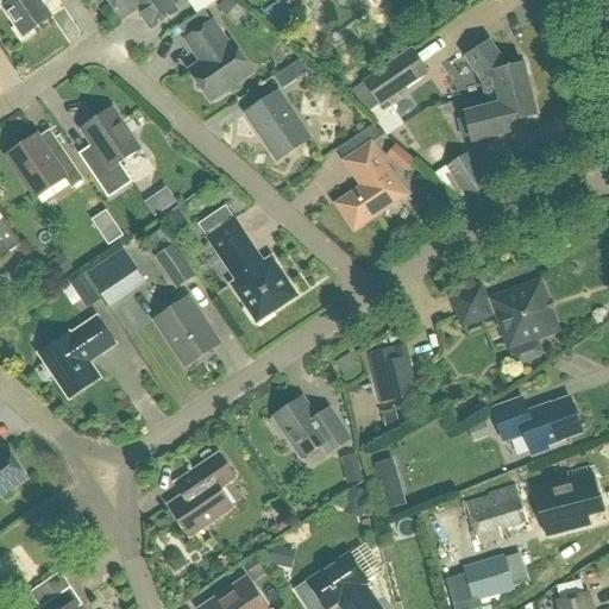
[(41,0),(0,0),(0,8),(2,10),(2,8),(17,30),(14,31),(22,42),(32,35),(31,32),(52,18),(41,1),(41,0)]
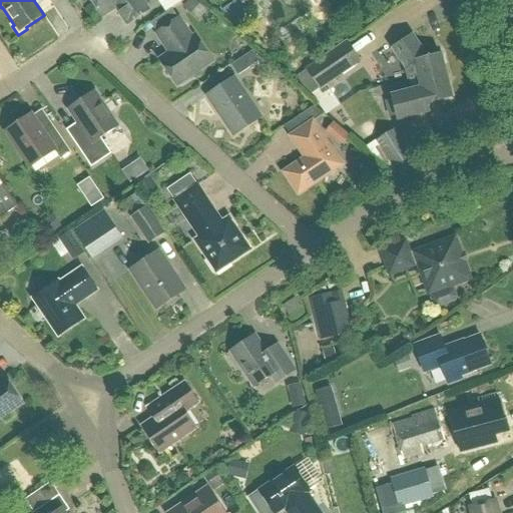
[(149,10),(141,0),(90,0),(102,17),(117,7),(120,11),(118,13),(127,25),(149,10)]
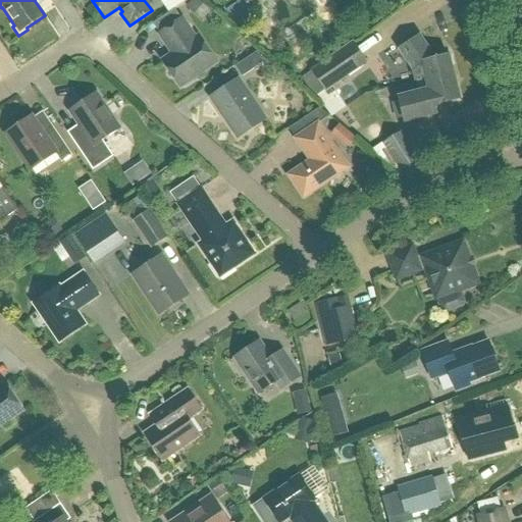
[(196,39),(181,19),(159,35),(168,48),(170,47),(175,53),(163,61),(180,87),(216,63),(199,37),(196,39)]
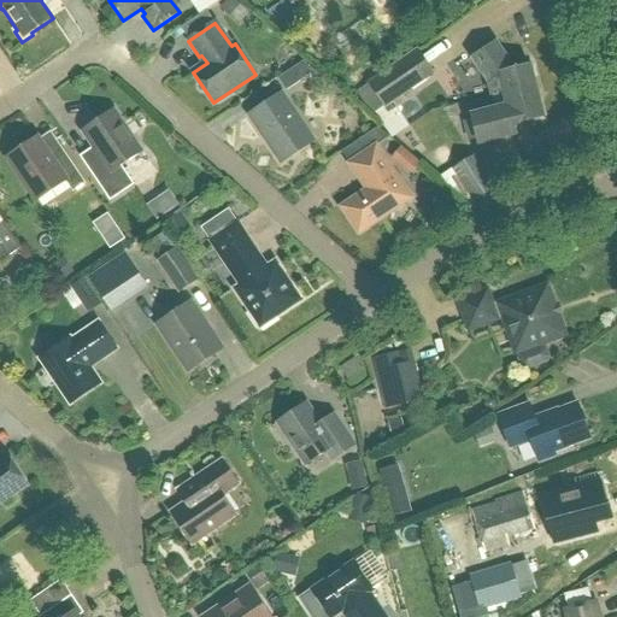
[(518,103),(538,98),(529,65),(512,70),(493,42),(470,58),(487,83),(499,81),(503,93),(516,90),(518,103)]
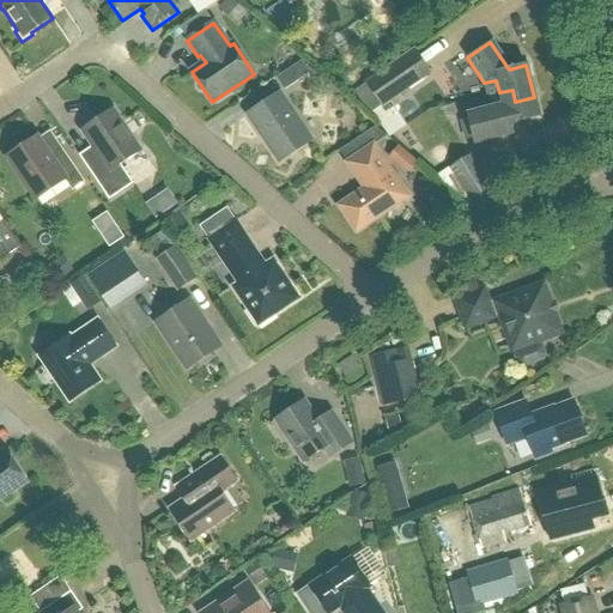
[(383,108),(434,73),(416,48),(366,82),(383,108)]
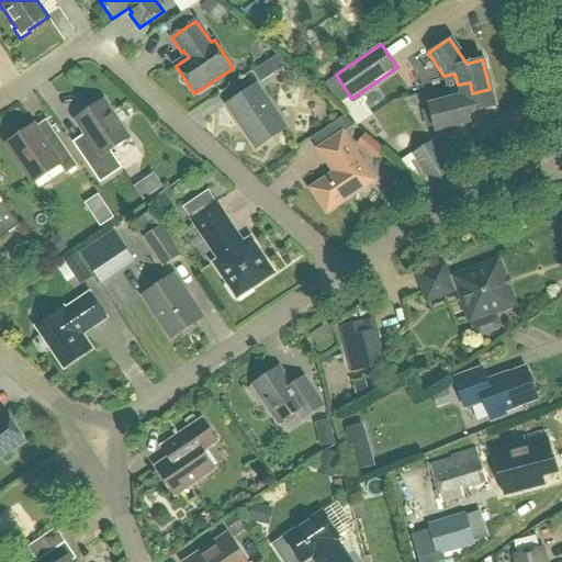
[(261,83),(283,68),(276,57),(254,72),(261,83)]
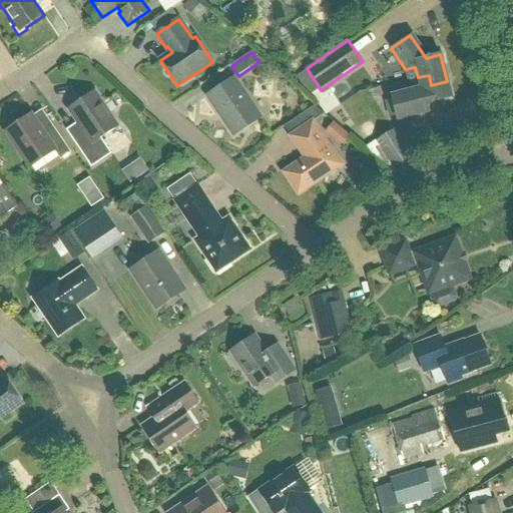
[(451,97),(447,81),(431,85),(429,75),(418,77),(420,85),(390,92),(397,119),(429,111),(427,104),(451,97)]
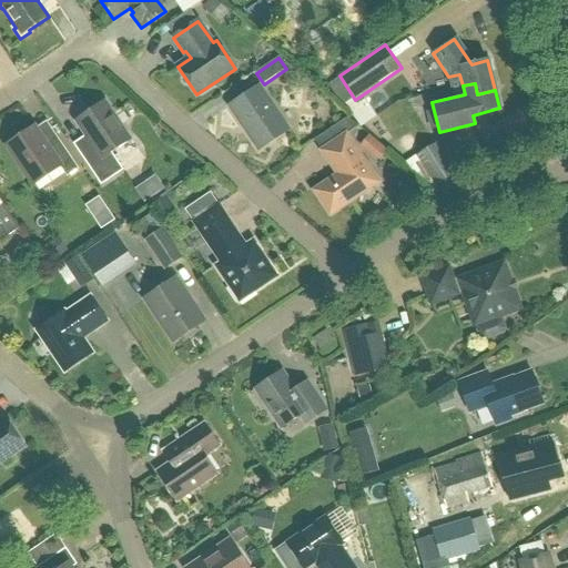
[(259,151),(288,130),(260,87),(230,107),(259,151)]
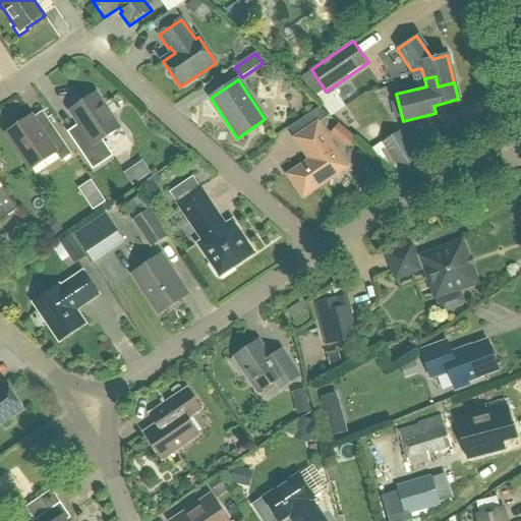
[(93,170),(113,157),(103,140),(120,128),(96,93),(69,111),(89,139),(77,147),(93,170)]
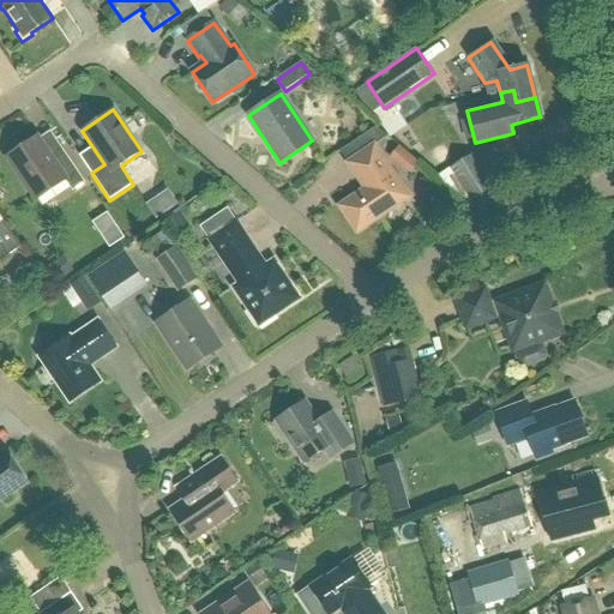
[(50,158),(36,138),(8,157),(37,199),(65,181),(72,192),(85,184),(62,150),(50,158)]
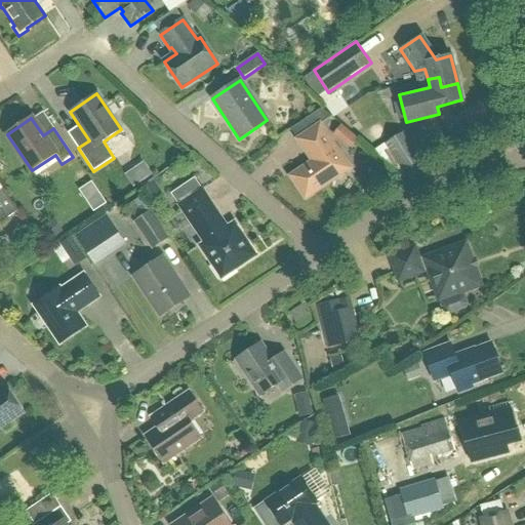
[(290,177),(306,199),(350,169),(320,125),(297,139),(313,162),(290,177)]
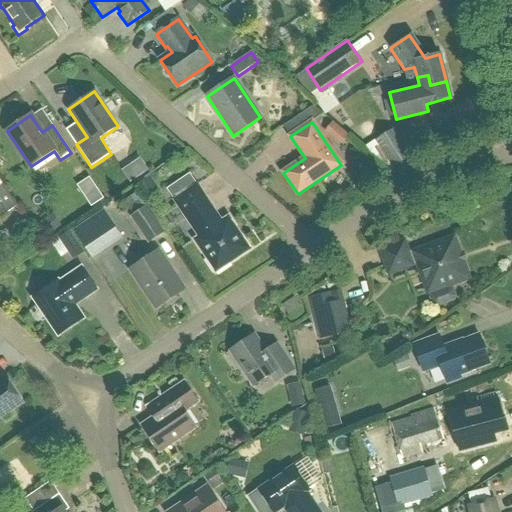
[(340,145),(349,136),(333,122),(325,131),(340,145)]
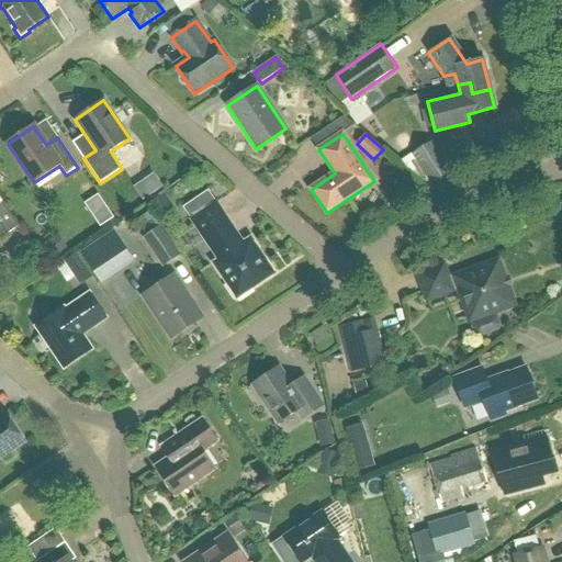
[(431,186),(453,171),(434,141),(412,154),(431,186)]
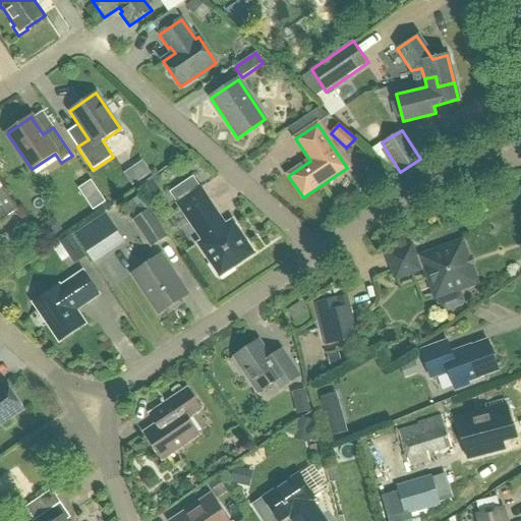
[(0,189),(0,222),(17,211),(3,188),(0,189)]
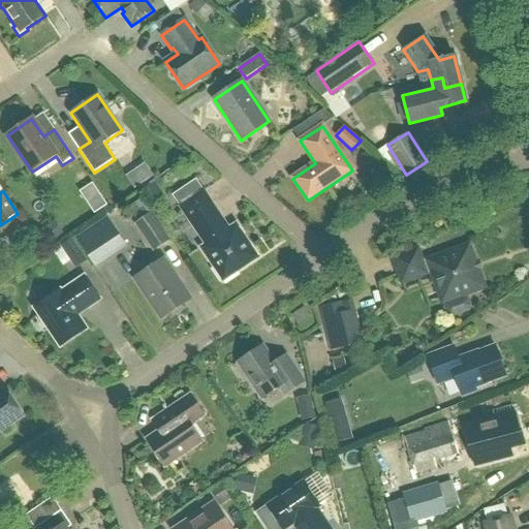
[(229,228),(204,191),(180,208),(205,245),(200,248),(223,282),(258,258),(236,224),(229,228)]
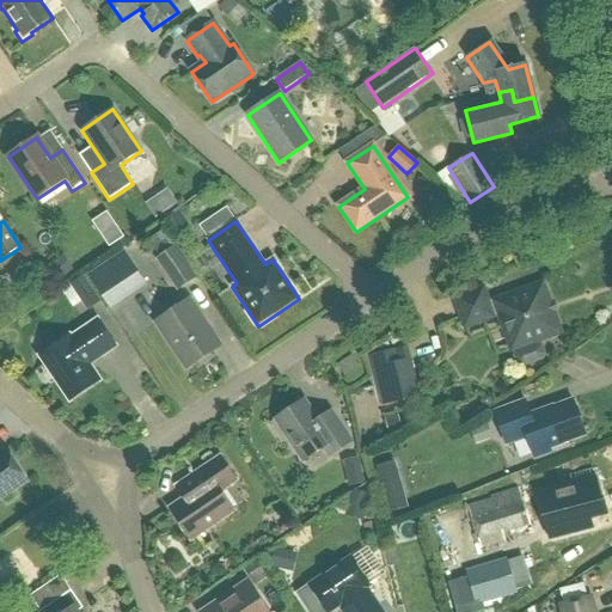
[(181,289),(196,279),(175,246),(159,257),(181,289)]
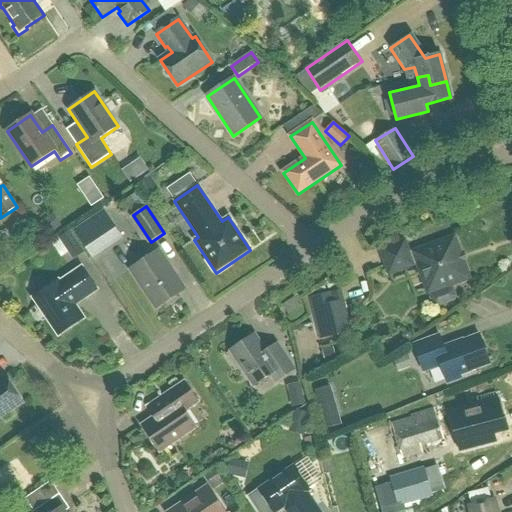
[(104,211),(74,231),(92,257),(121,237),(104,211)]
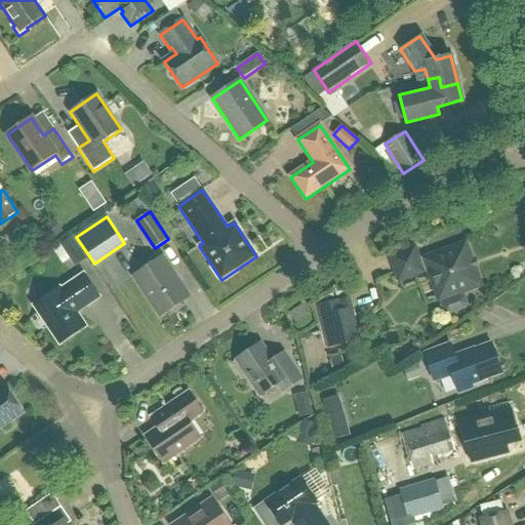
[(53,220),(37,232),(46,245),(63,234),(53,220)]
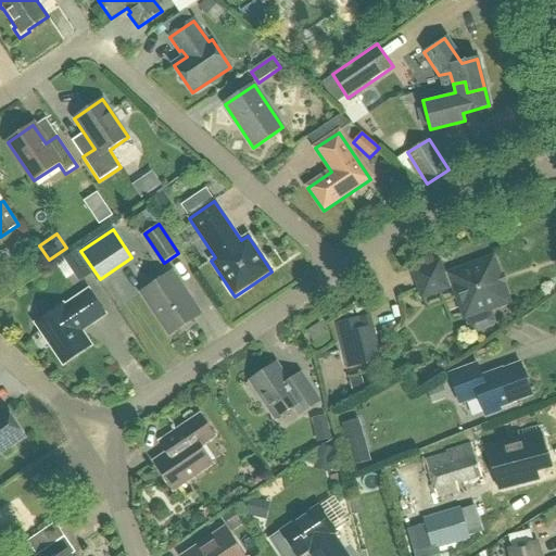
[(79,281),(92,273),(77,251),(65,260),(79,281)]
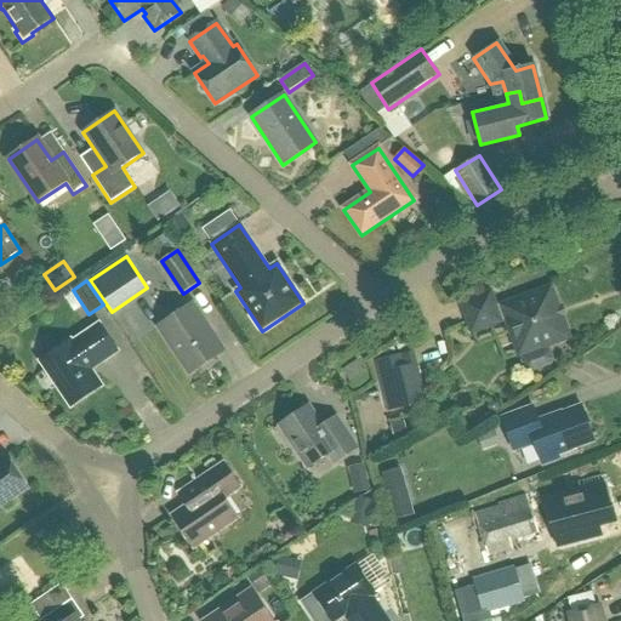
[(568,337),(550,289),(495,308),(490,292),(461,303),(472,332),(506,319),(519,355),(523,354),(523,357),(522,362),(524,370),(529,372),(551,365),(553,360),(550,351),(545,348),(543,346),(568,337)]
